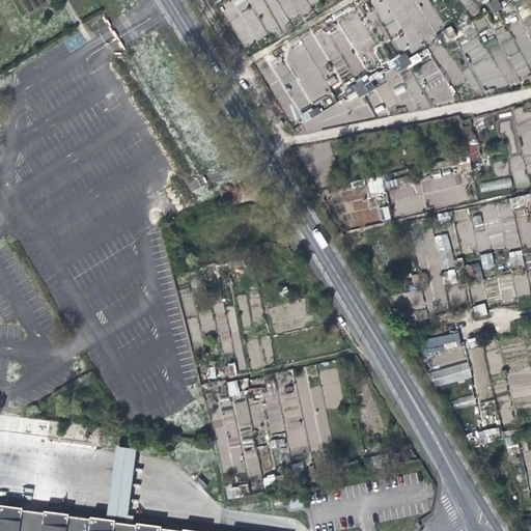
[(498,0),(492,0),(486,3),(494,14),(503,7),(498,0)]
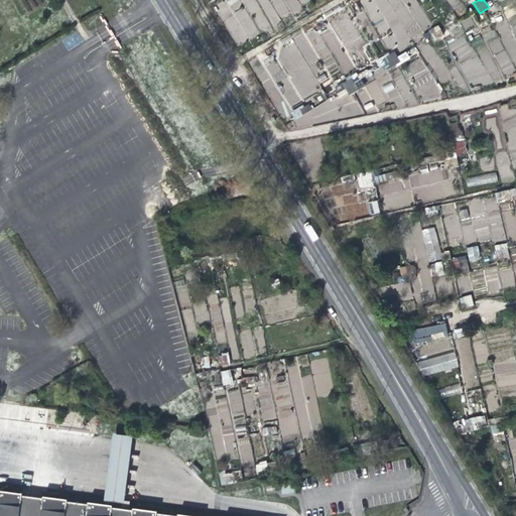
[(465,22),(475,16),(469,6),(460,12),(465,22)]
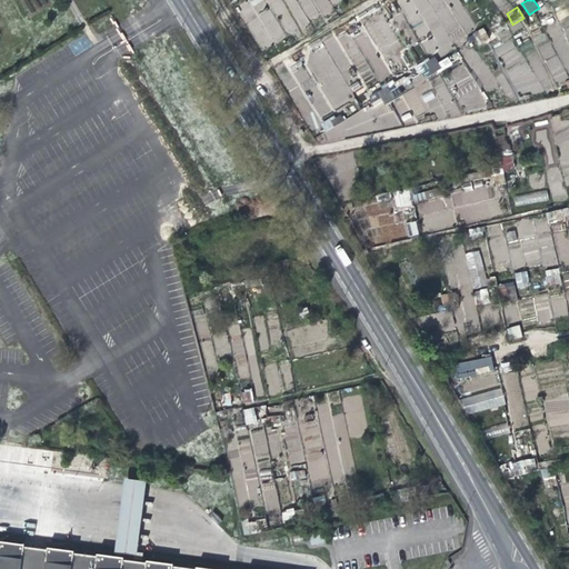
[(466,53),(477,47),(469,36),(459,42),(466,53)]
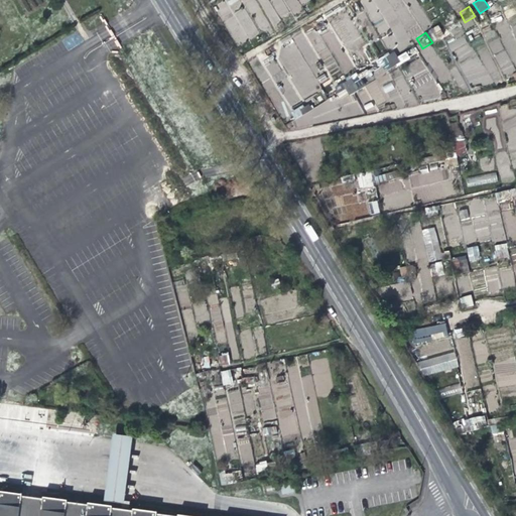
[(381,74),(390,68),(383,57),(375,63),(381,74)]
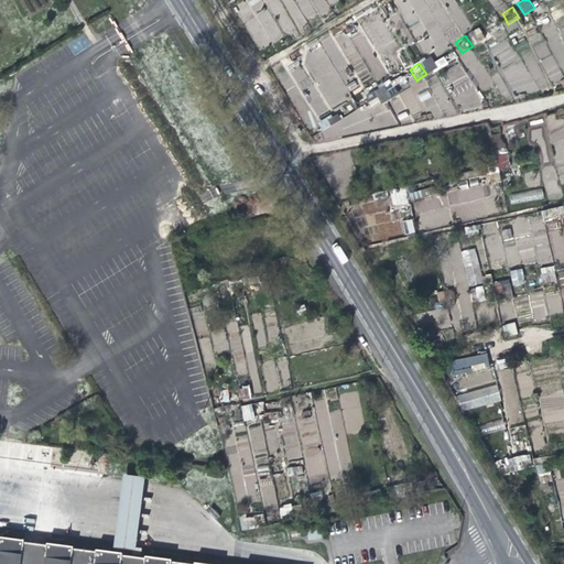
[(368,110),(380,102),(372,93),(361,99),(368,110)]
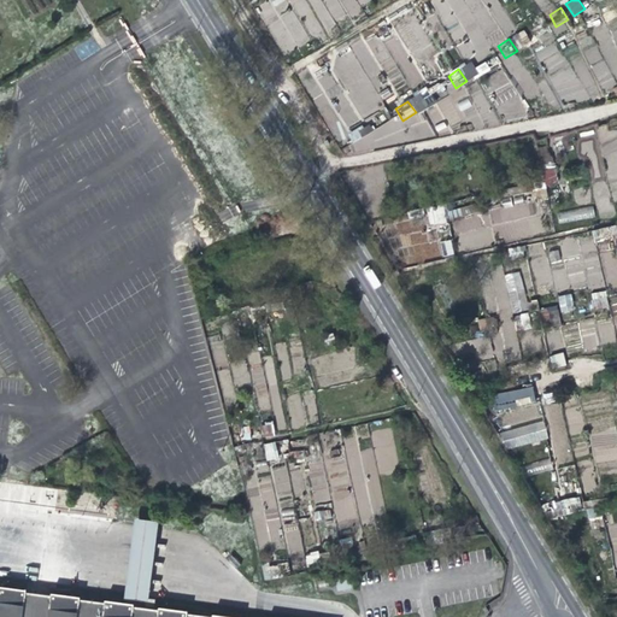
[(348,145),(362,137),(357,131),(346,139),(348,145)]
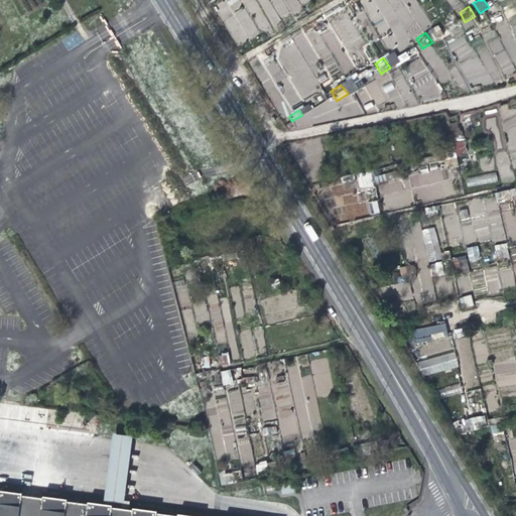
[(452,135),(443,137),(446,153),(455,151),(452,135)]
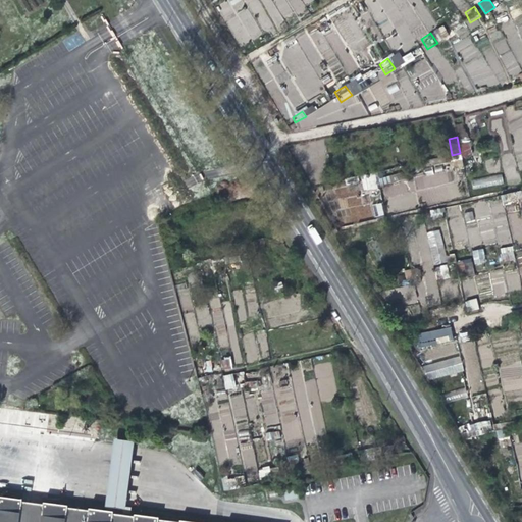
[(462,145),(464,156),(471,155),(469,144),(462,145)]
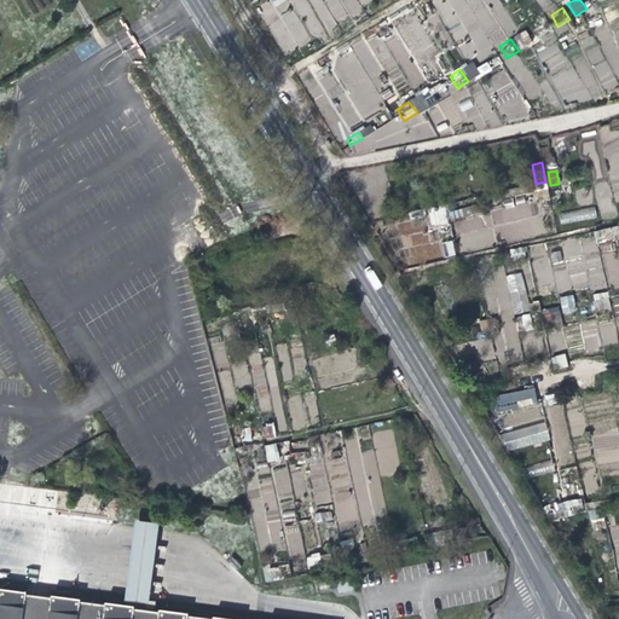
[(445,242),(447,256),(455,255),(452,241),(445,242)]
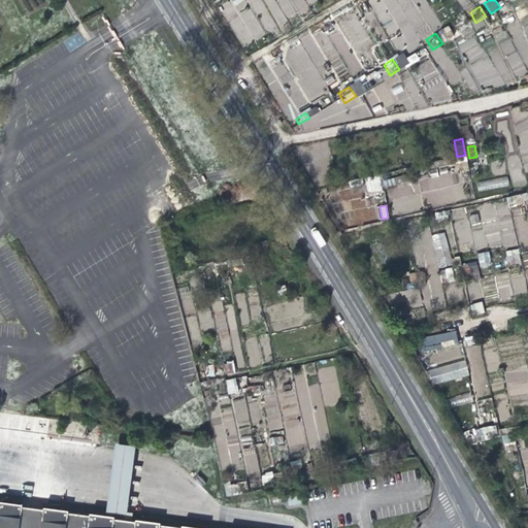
[(432,236),(440,267),(453,264),(443,232),(432,236)]
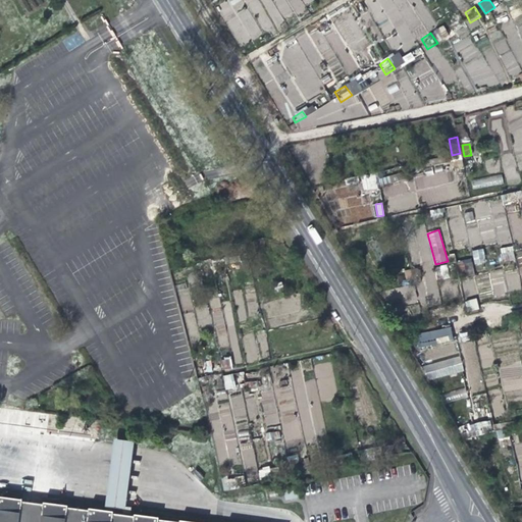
[(501,262),(514,260),(512,246),(500,248),(501,262)]
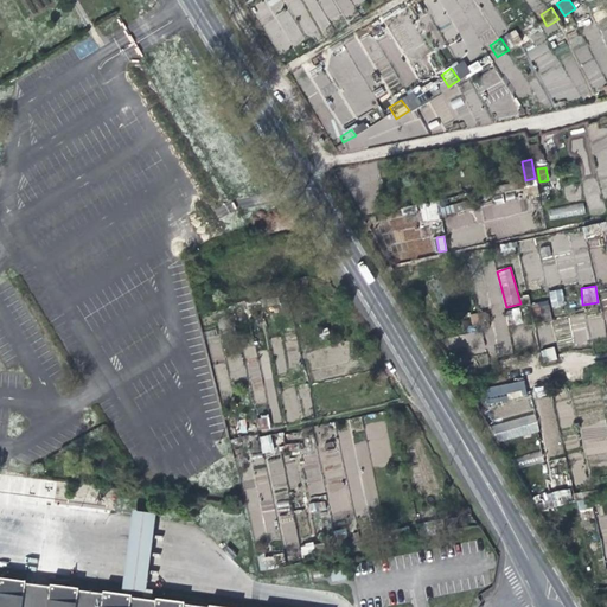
[(551,308),(564,307),(563,288),(549,291),(551,308)]
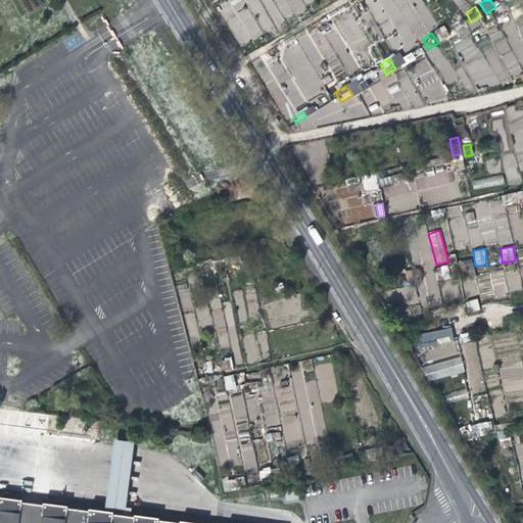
[(462,272),(472,273),(473,263),(463,260),(462,272)]
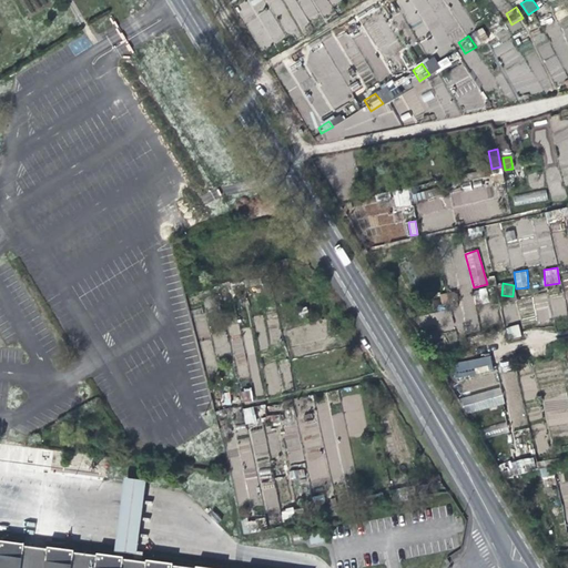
[(517,324),(505,328),(510,341),(521,336),(517,324)]
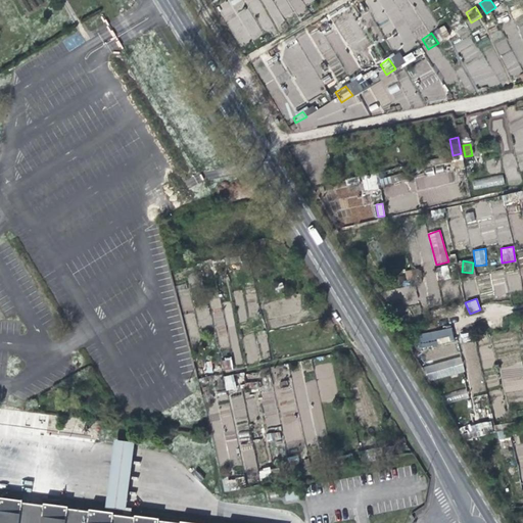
[(452,328),(416,335),(419,348),(454,340),(452,328)]
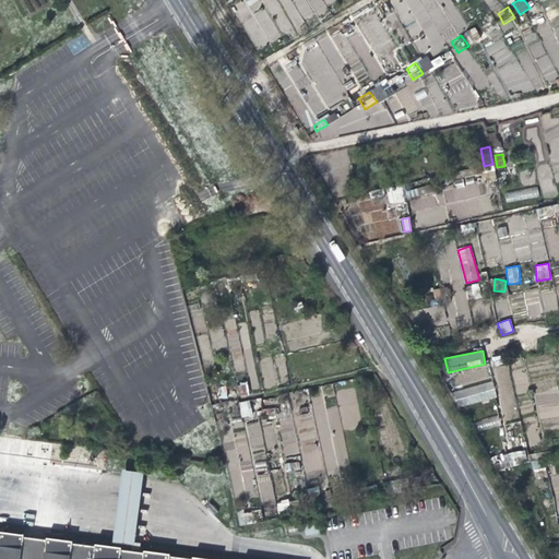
[(509,365),(497,366),(498,395),(516,394),(514,369),(510,369),(509,365)]
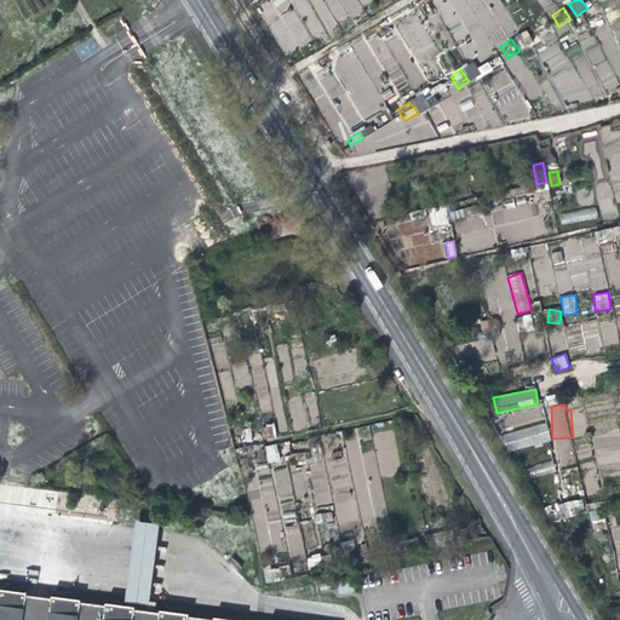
[(507,451),(550,442),(546,424),(503,434),(507,451)]
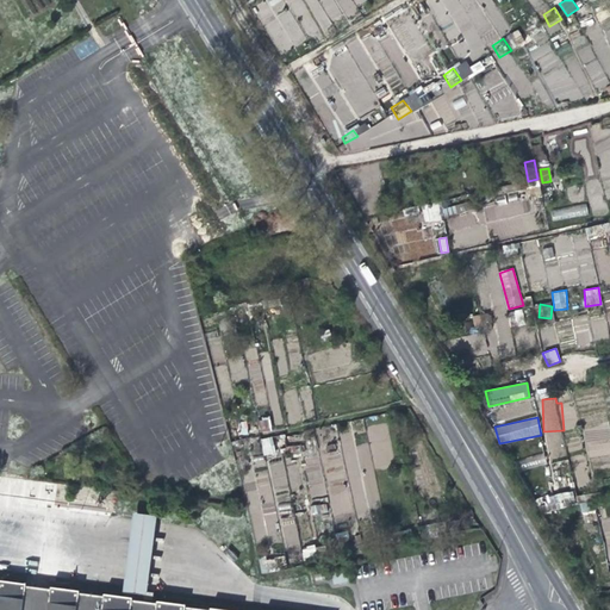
[(273,437),(261,439),(263,455),(275,453),(273,437)]
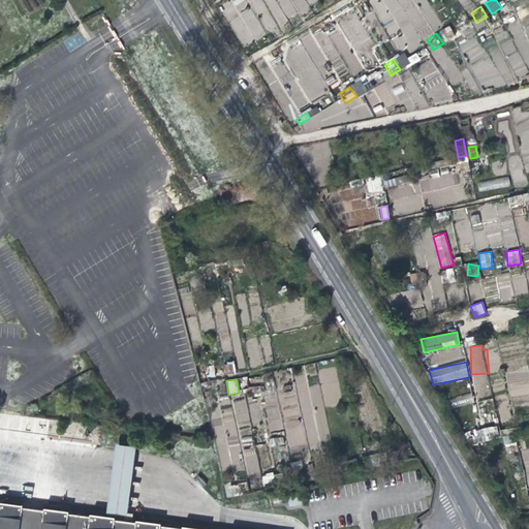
[(496,424),(475,433),(479,442),(500,434),(496,424)]
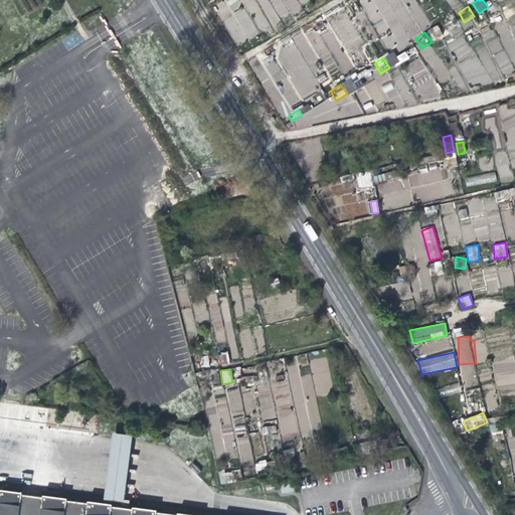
[(129,442),(109,439),(105,467),(99,504),(120,507),(125,470),(129,442)]
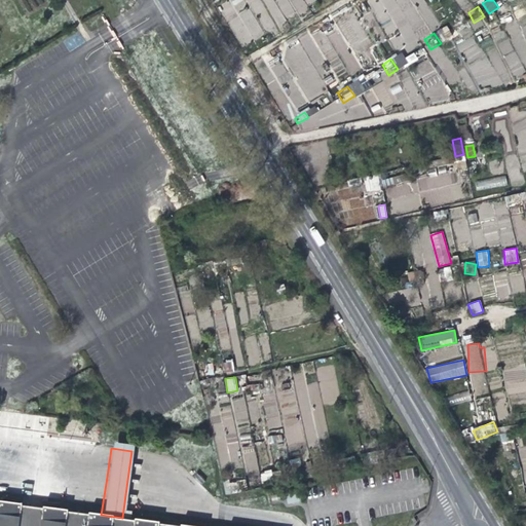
[(290,510),(302,508),(305,506),(302,493),(287,497),(290,510)]
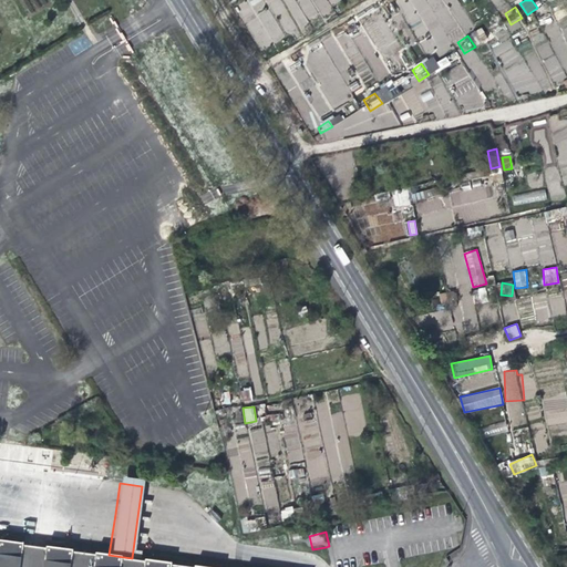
[(155,566),(0,546),(0,566),(155,566)]
